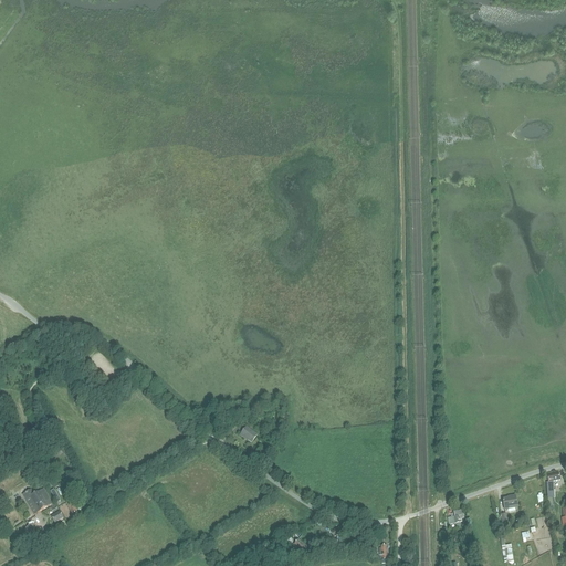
[(247,428),(243,431),(240,436),(244,439),(244,438),(252,443),(258,436),(247,428)]
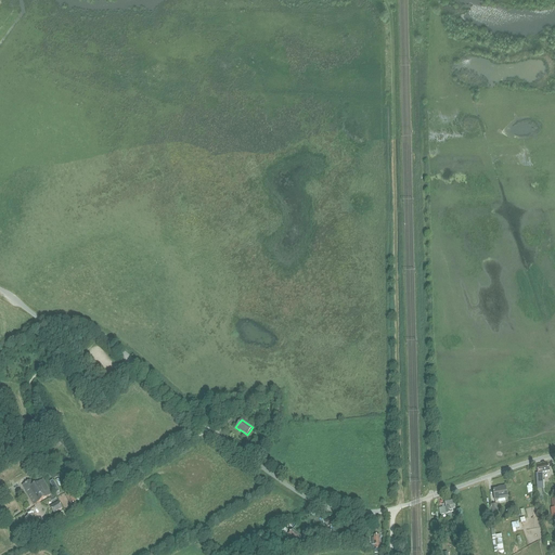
[(23,486),(31,501),(34,505),(52,494),(43,479),(30,488),(27,482),(23,486)]
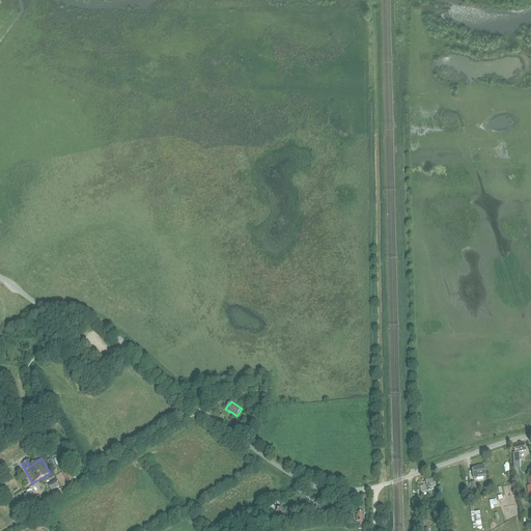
[(66,464),(61,467),(63,471),(64,471),(62,472),(67,483),(73,481),(67,470),(65,471),(65,470),(68,469),(66,464)]
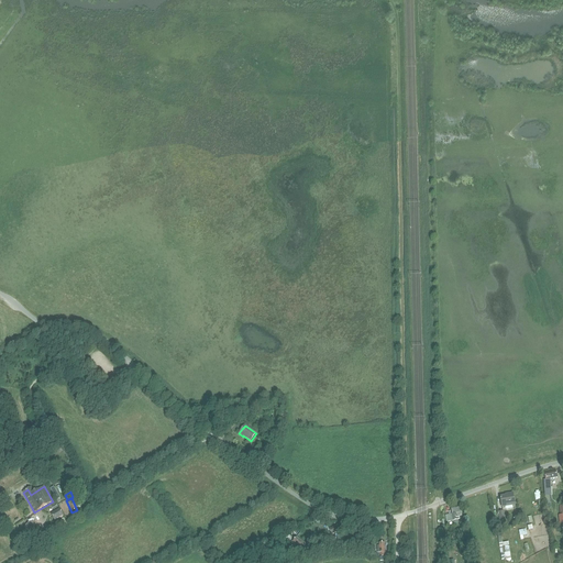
[(500,497),(501,507),(515,505),(512,494),(508,495),(508,496),(500,497)]
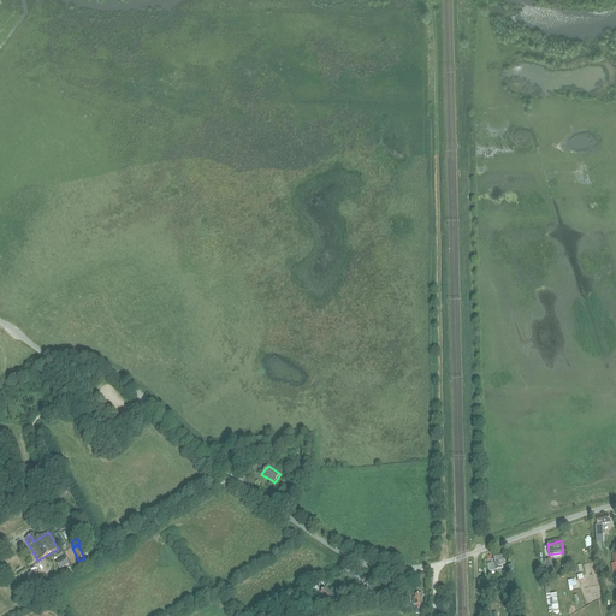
[(60,562),(57,564),(60,570),(70,566),(63,554),(60,550),(55,554),(60,562)]
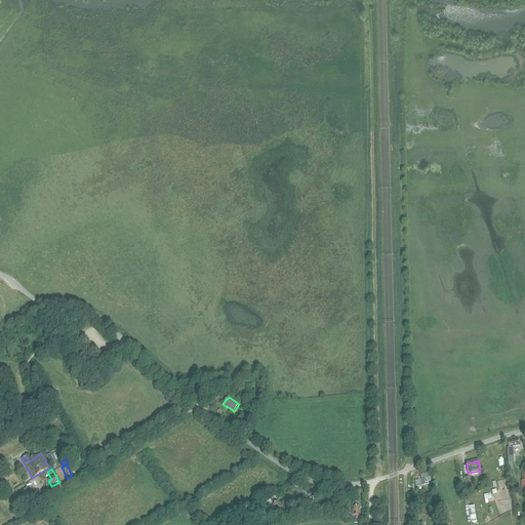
[(431,481),(430,477),(430,472),(420,473),(421,480),(415,481),(416,487),(428,485),(427,481),(431,481)]
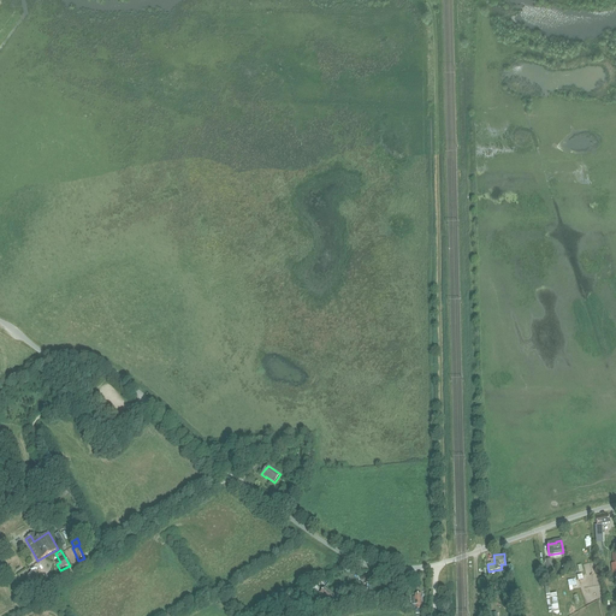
[(43,584),(36,570),(27,575),(35,591),(41,588),(39,586),(43,584)]
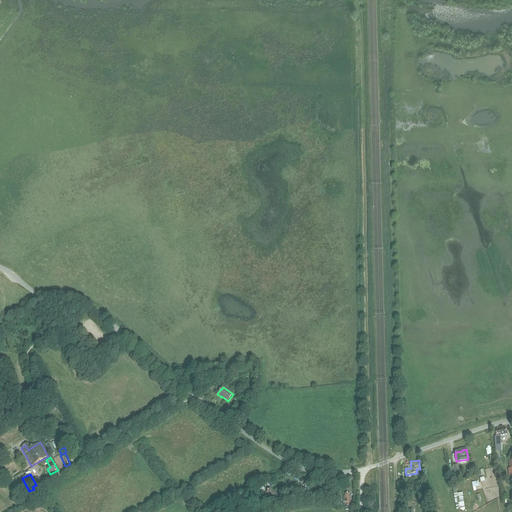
[(300,482),(302,486),(309,482),(306,478),(300,482)]
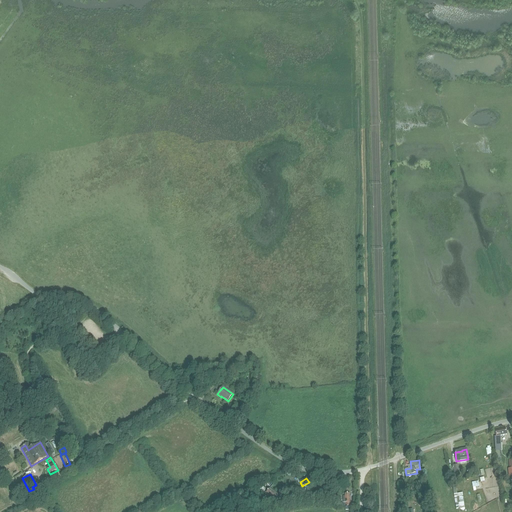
[(270,489),(267,493),(266,494),(276,502),(280,497),(270,489)]
